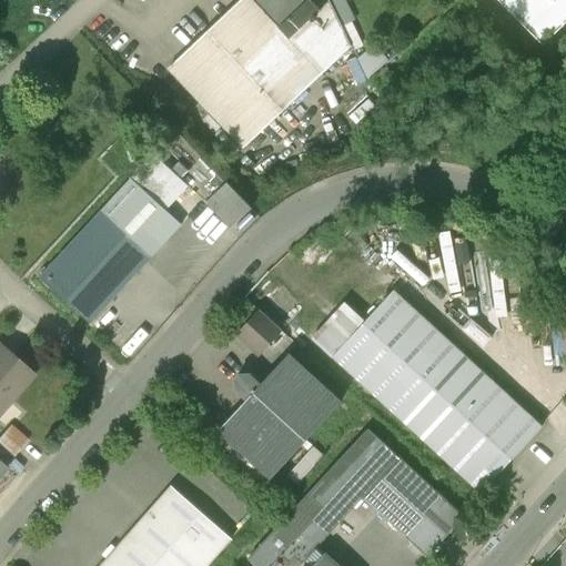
[(302,0),(300,2),(297,0),(239,0),(165,67),(240,147),(346,46),(324,1),(315,9),(307,0),(302,0)]
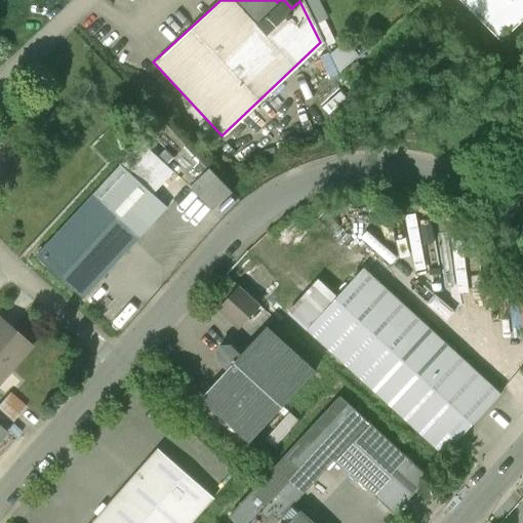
[(459,0),(497,39),(522,13),(522,0),(459,0)]
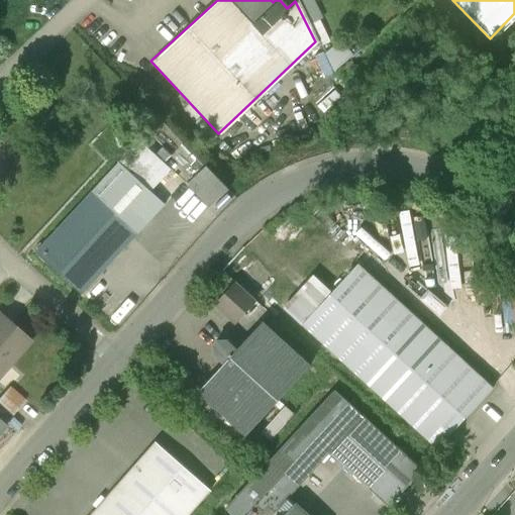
[(139,140),(119,163),(147,189),(168,167),(139,140)]
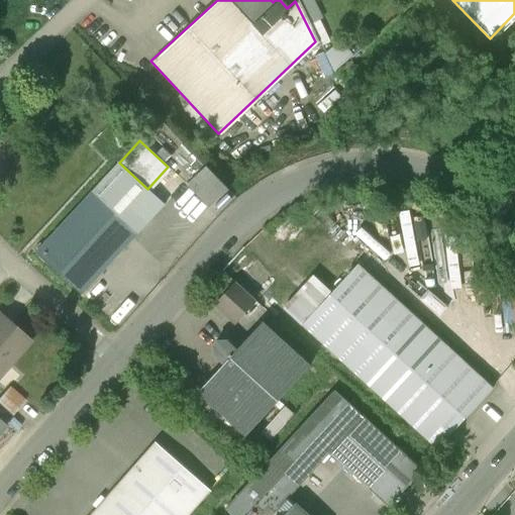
[(147,189),(119,163),(37,249),(81,290),(162,202),(147,189)]
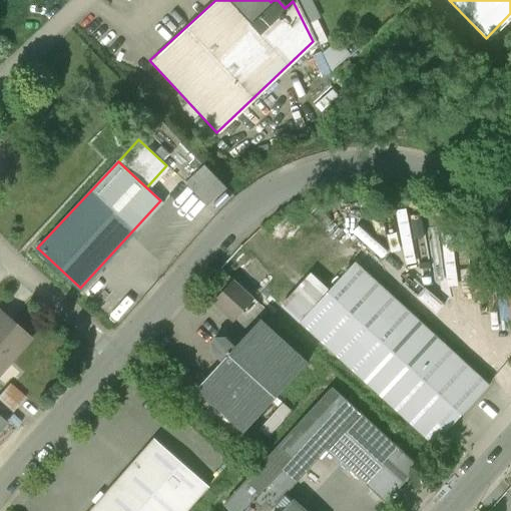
[(204,164),(185,181),(205,203),(223,186),(204,164)]
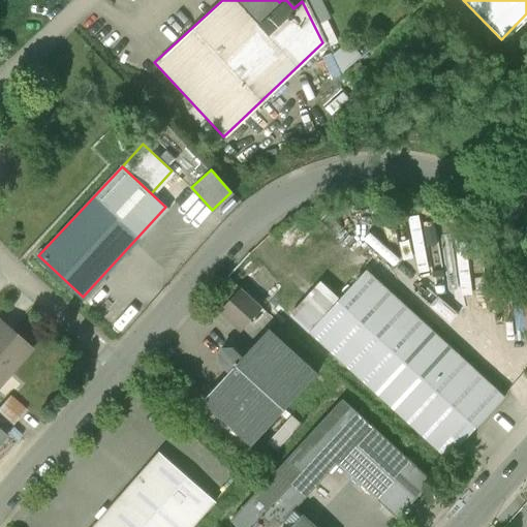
[(502,395),(366,271),(340,299),(310,331),(446,456),(502,395)]
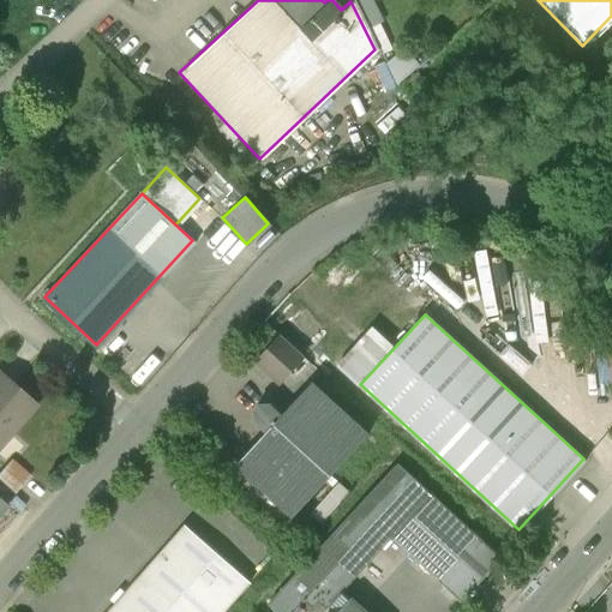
[(337,364),(360,384),(395,347),(372,327),(337,364)]
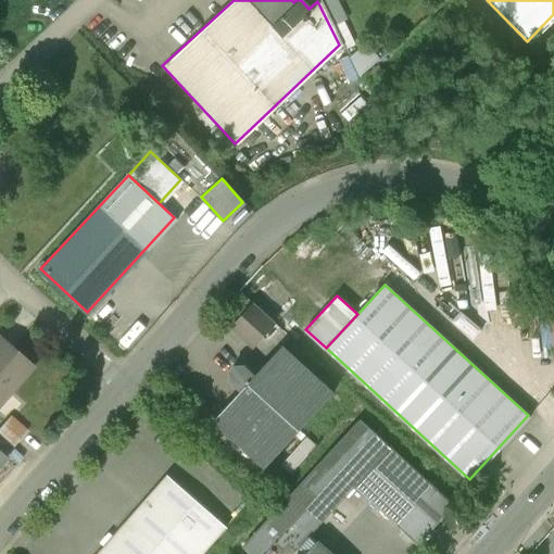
[(253,303),(231,327),(251,345),(273,322),(253,303)]
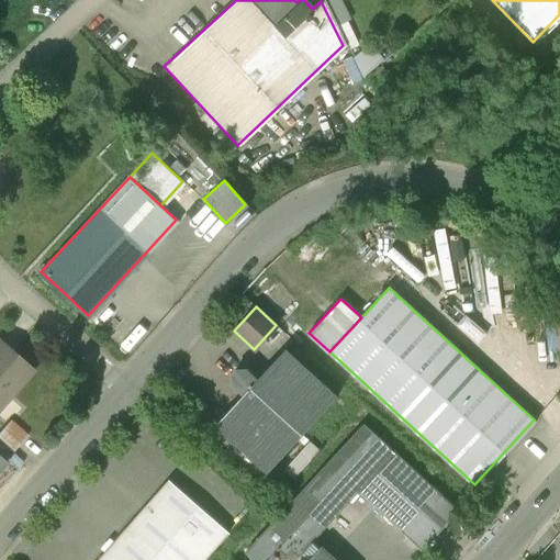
[(0,400),(28,370),(1,346),(0,347),(0,400)]
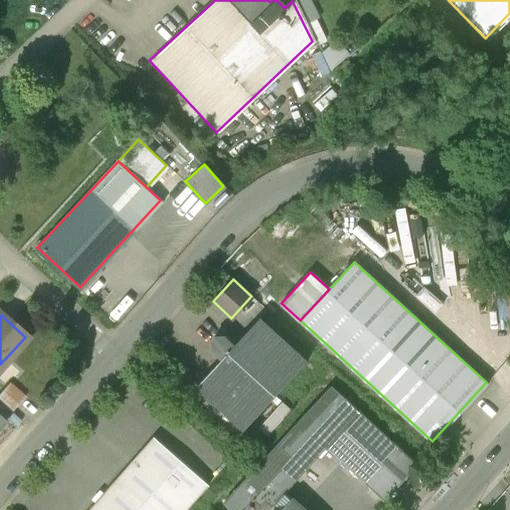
[(306,359),(261,317),(235,345),(224,335),(216,336),(211,341),(211,349),(223,359),(197,387),(243,428),(306,359)]
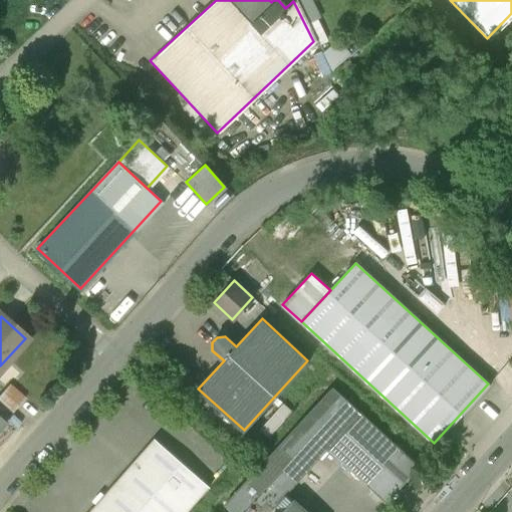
[(0,399),(11,409),(24,394),(9,380),(0,391),(0,399)]
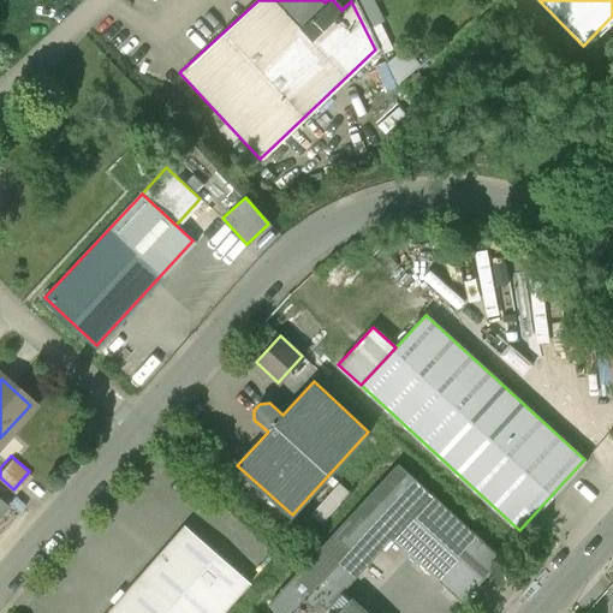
[(499,557),(397,464),(268,606),(277,612),(365,612),(343,591),(392,536),(460,599),(499,557)]
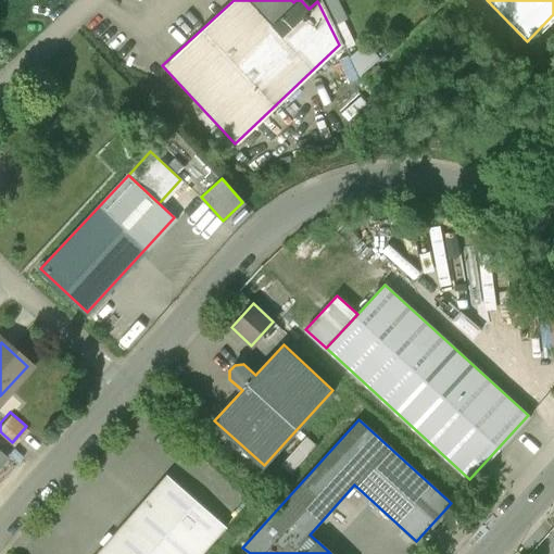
[(186,553),(221,514),(167,467),(90,553),(186,553)]
